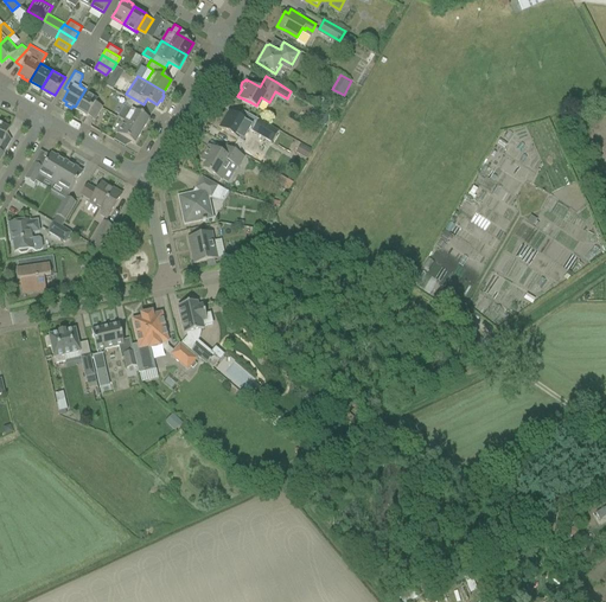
[(85,89),(75,107),(87,114),(88,113),(95,100),(97,96),(85,89)]
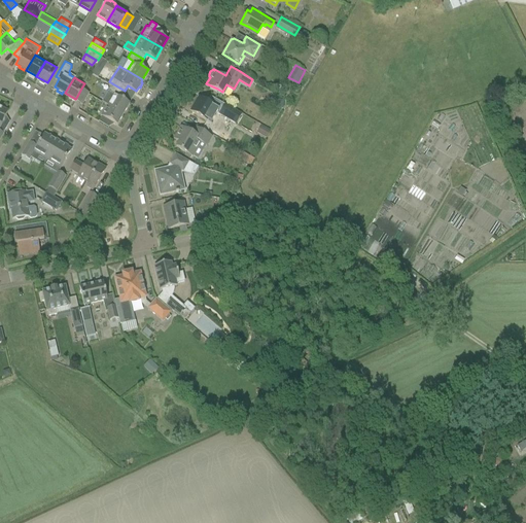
[(112,83),(103,99),(108,102),(107,102),(124,112),(130,101),(120,96),(125,91),(112,83)]
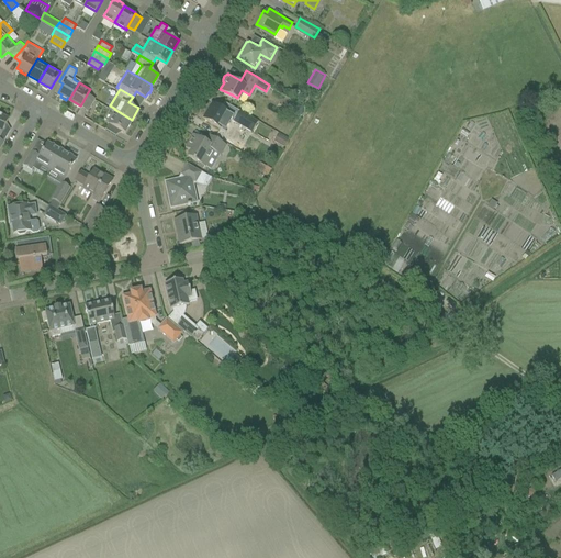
[(88,92),(81,104),(88,109),(96,97),(88,92)]
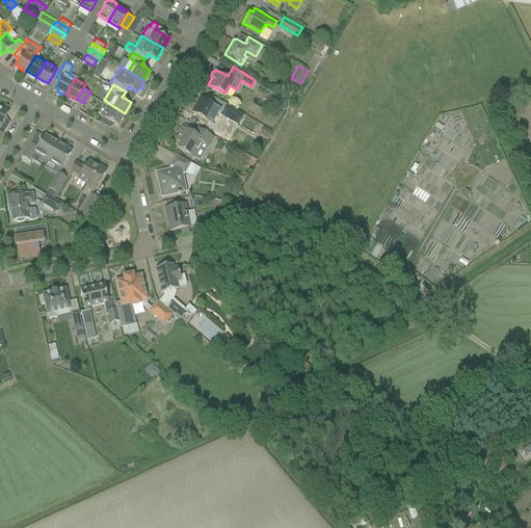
[(192,109),(202,114),(209,120),(213,112),(217,114),(219,111),(238,123),(244,112),(224,101),(221,107),(201,95),(192,109)]
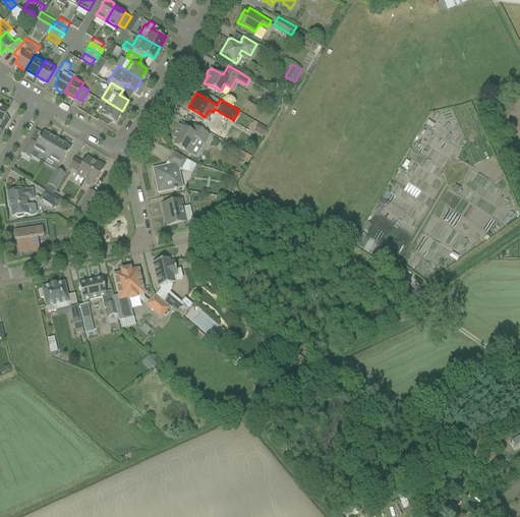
[(106,101),(105,103),(100,112),(116,121),(122,111),(106,101)]
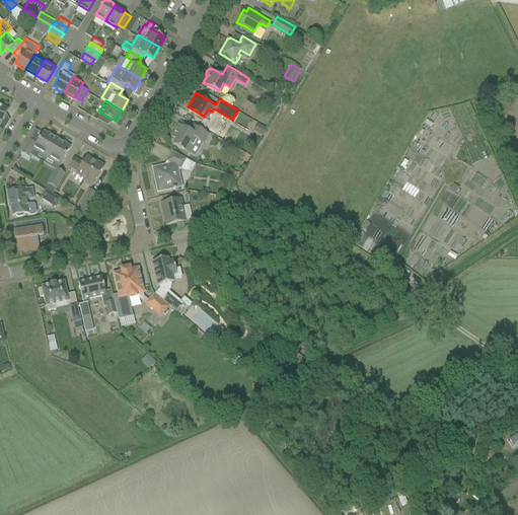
[(0,123),(1,124),(8,106),(0,102),(0,123)]
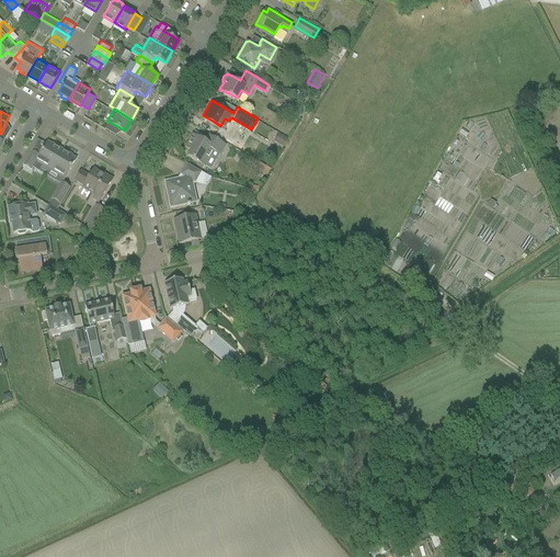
[(274,138),(284,145),(288,136),(278,131),(274,138)]
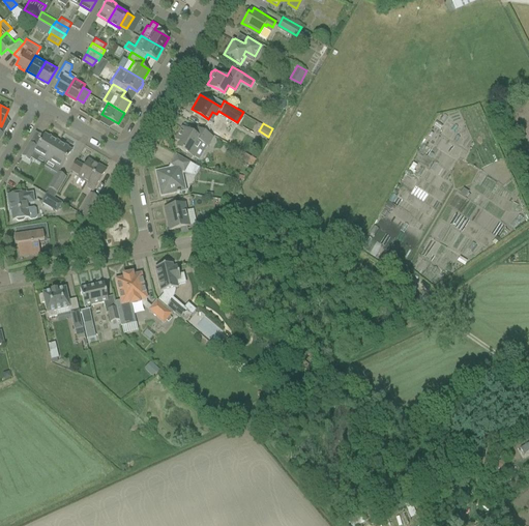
[(178,145),(187,150),(194,154),(202,140),(208,144),(213,135),(198,125),(195,132),(182,125),(176,137),(181,140),(178,145)]
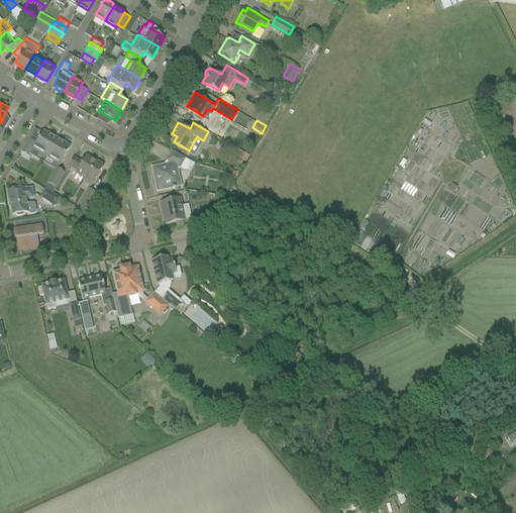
[(29,136),(21,149),(29,155),(33,146),(46,155),(58,135),(48,130),(48,131),(43,128),(36,140),(29,136)]
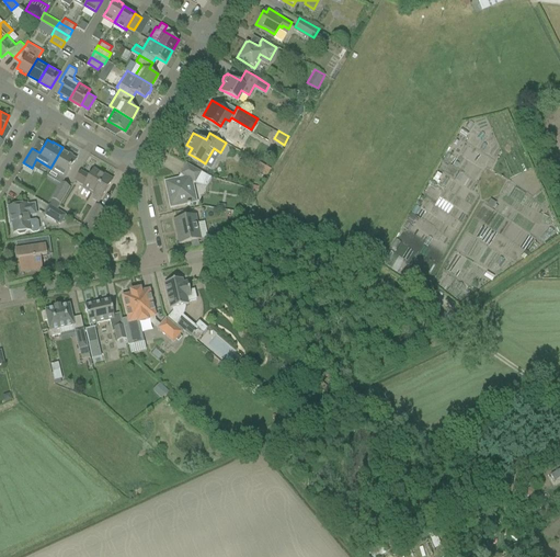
[(63,147),(50,168),(65,177),(71,166),(77,157),(71,154),(72,152),(63,147)]
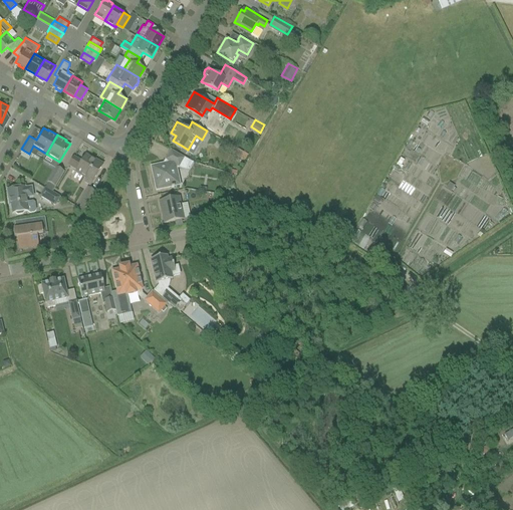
[(235,151),(246,157),(249,152),(238,146),(235,151)]
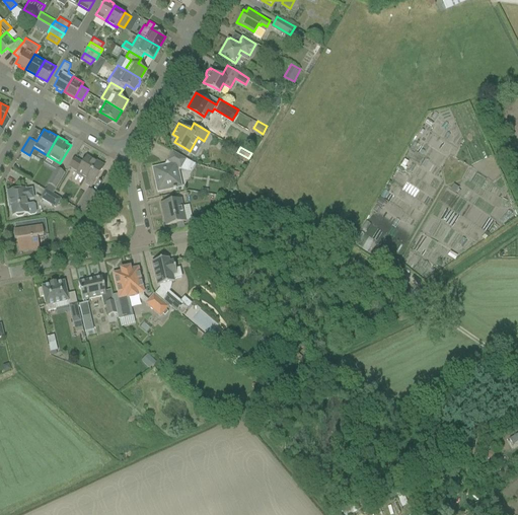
[(158,190),(168,187),(179,185),(181,184),(181,181),(181,178),(179,177),(177,177),(176,170),(177,170),(178,168),(177,164),(183,162),(187,157),(181,153),(172,148),(166,159),(165,161),(165,163),(153,165),(158,190)]
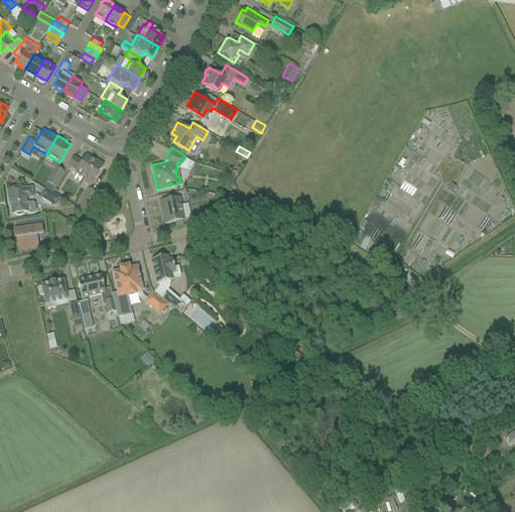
[(69,163),(77,167),(88,174),(85,180),(91,183),(104,162),(101,160),(100,161),(86,153),(83,159),(75,154),(69,163)]
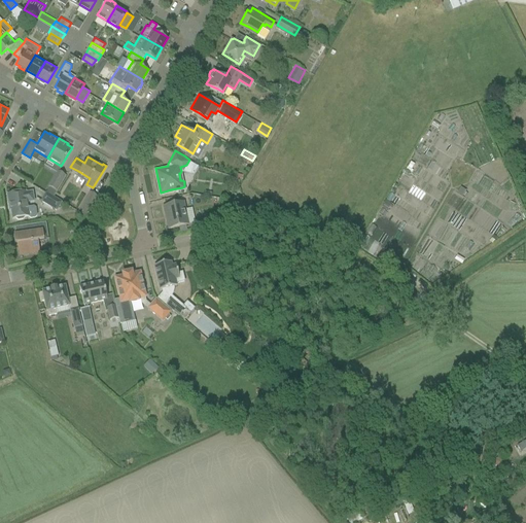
[(49,184),(46,190),(54,195),(58,188),(66,173),(59,169),(49,184)]
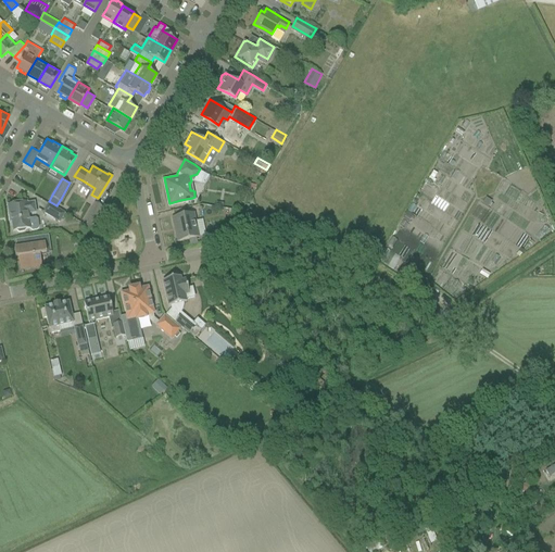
[(11,212),(13,228),(17,227),(20,229),(24,228),(26,226),(30,225),(30,226),(33,227),(37,226),(39,224),(38,216),(36,215),(29,216),(28,209),(36,208),(35,200),(27,201),(27,200),(9,202),(10,212),(11,212)]
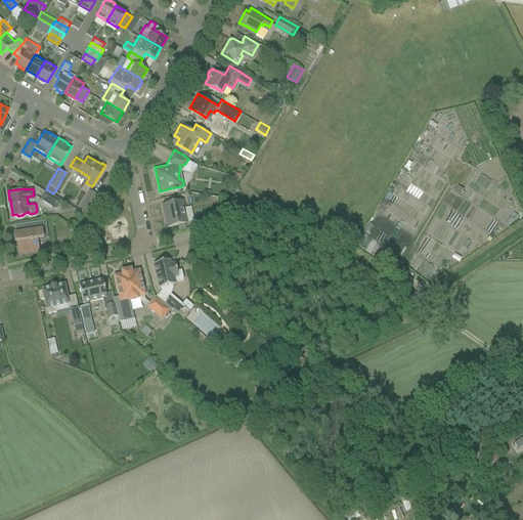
[(78,208),(84,212),(85,212),(96,192),(90,188),(78,208)]
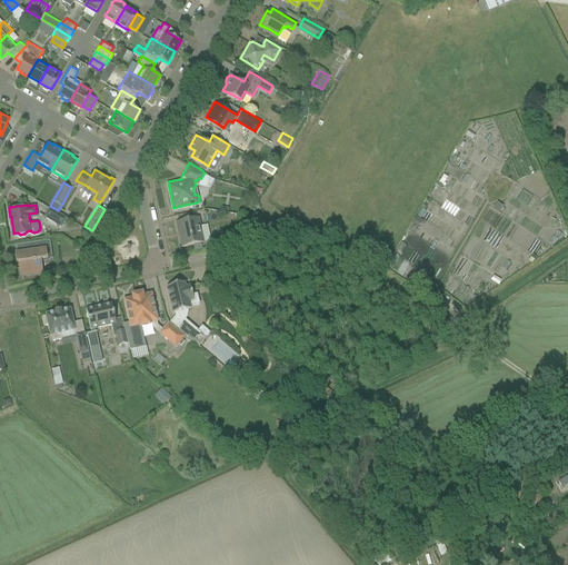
[(58,210),(50,206),(45,215),(61,224),(67,216),(58,210)]
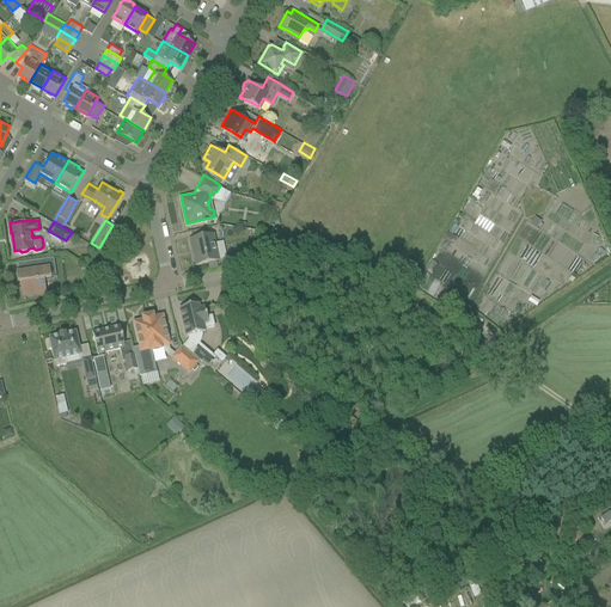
[(283,237),(282,237),(281,228),(270,231),(275,251),(286,249),(285,246),(286,245),(283,237)]
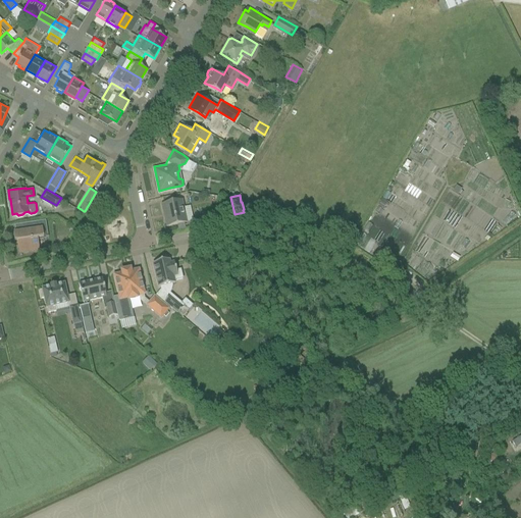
[(183,197),(171,200),(161,202),(166,224),(188,220),(183,197)]
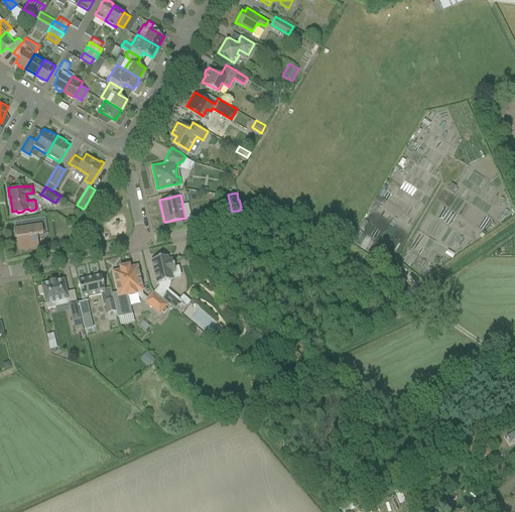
[(28,226),(14,228),(15,237),(19,236),(19,239),(18,239),(19,247),(39,244),(37,235),(42,233),(43,233),(47,232),(45,216),(41,217),(27,219),(28,226)]
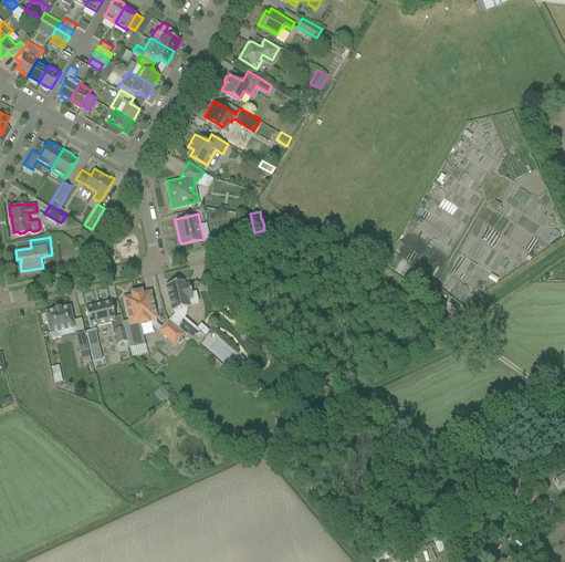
[(166,283),(169,293),(173,308),(190,303),(190,301),(199,299),(196,289),(191,290),(189,281),(185,282),(184,279),(166,283)]
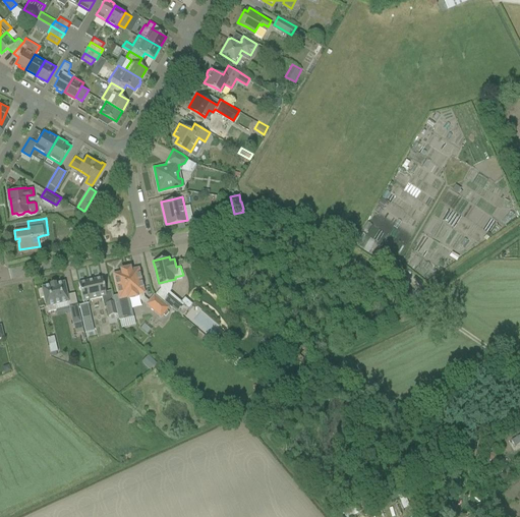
[(115,273),(117,282),(119,292),(113,294),(119,318),(132,314),(128,296),(136,294),(136,292),(145,291),(138,267),(131,269),(130,266),(121,268),(122,271),(115,273)]
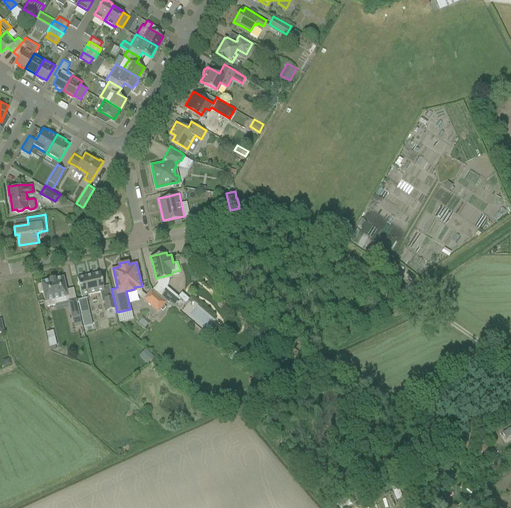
[(78,276),(80,285),(82,296),(78,297),(81,311),(82,310),(89,308),(87,296),(87,295),(86,296),(85,293),(105,288),(103,280),(100,270),(78,276)]
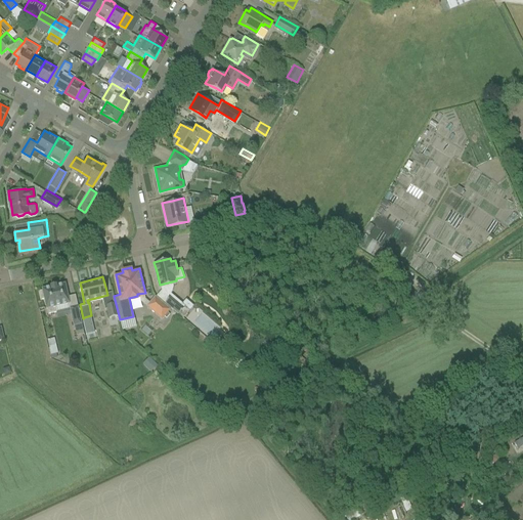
[(42,287),(43,289),(40,289),(42,297),(44,296),(47,306),(48,306),(49,311),(56,309),(55,304),(70,301),(66,282),(56,284),(56,283),(55,283),(55,284),(52,285),(51,284),(51,285),(42,287)]
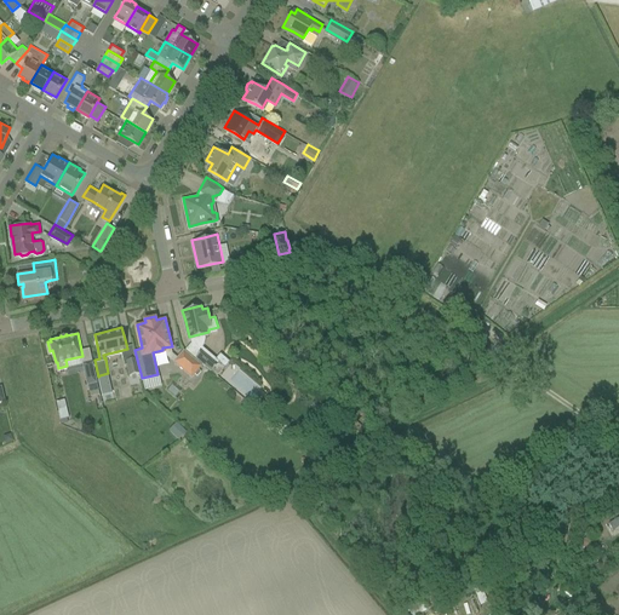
[(194,355),(211,369),(219,360),(202,345),(194,355)]
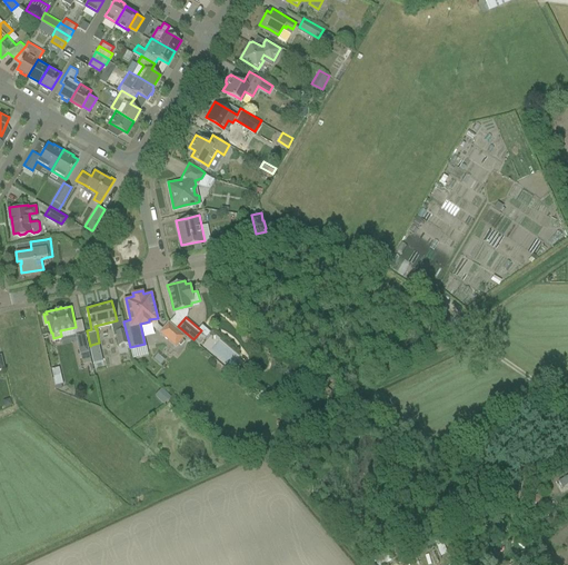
[(183,334),(169,320),(161,330),(176,343),(183,334)]
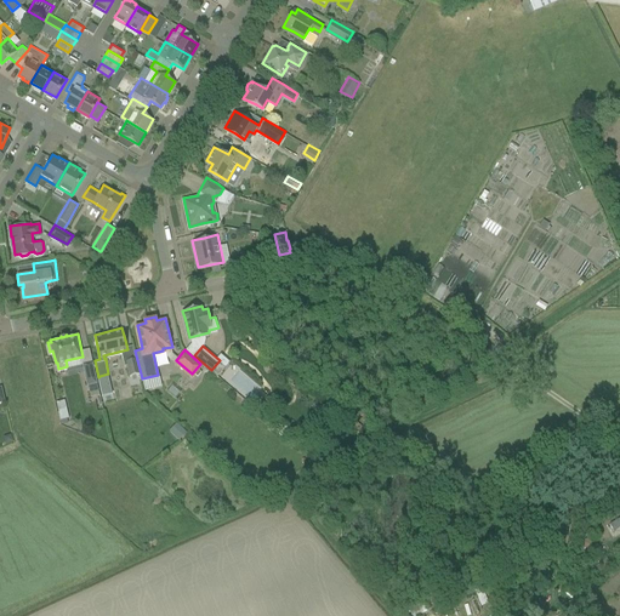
[(136,357),(126,359),(130,374),(140,371),(136,357)]
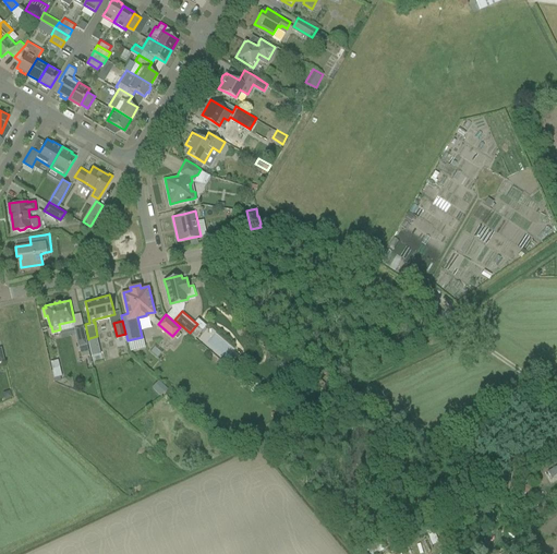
[(74,325),(79,345),(80,349),(88,347),(83,323),(74,325)]
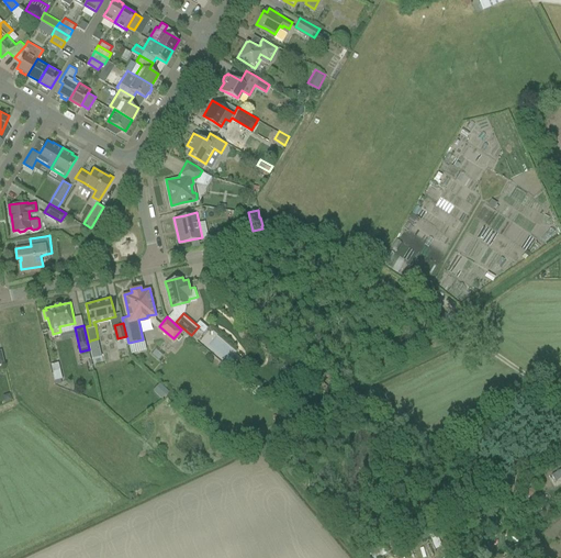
[(55,378),(62,376),(58,359),(51,361),(55,378)]
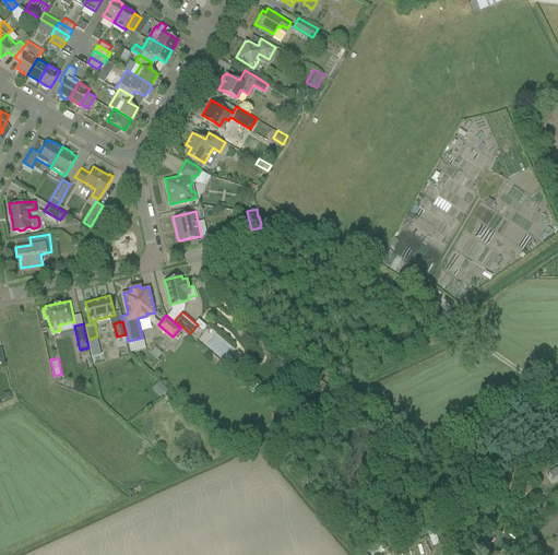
[(538,493),(557,483),(557,481),(555,475),(534,485),(538,493)]
